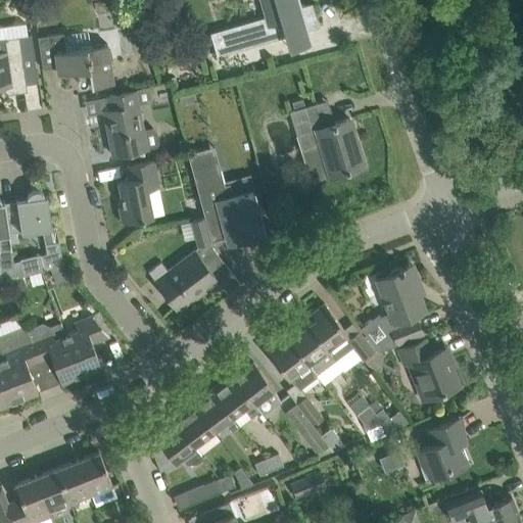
[(41,0),(32,0),(34,9),(42,8),(41,0)]
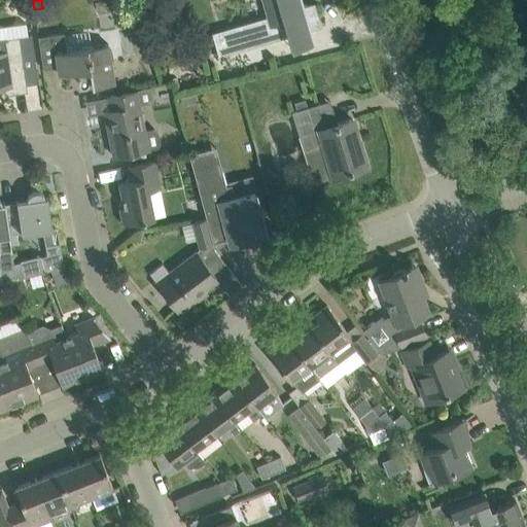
[(218,57),(288,36),(312,29),(321,27),(314,3),(302,6),(299,0),(260,0),(266,16),(211,33),(218,57)]
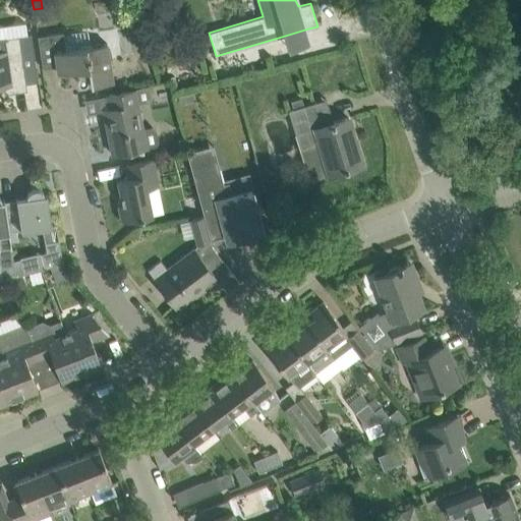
[(75,70),(76,77),(76,78),(76,79),(76,80),(76,81),(77,82),(78,83),(79,84),(80,84),(81,84),(82,84),(83,84),(84,84),(85,83),(87,82),(87,81),(88,80),(88,79),(89,79),(90,85),(113,82),(110,62),(107,44),(91,46),(65,50),(62,33),(37,37),(42,69),(56,67),(57,73),(75,70)]
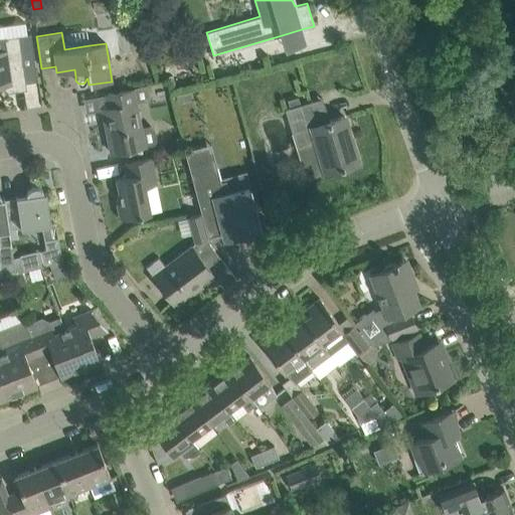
[(21,56),(33,55),(30,34),(26,35),(0,38),(0,86),(3,86),(4,93),(26,90),(25,82),(23,69),(21,56)]
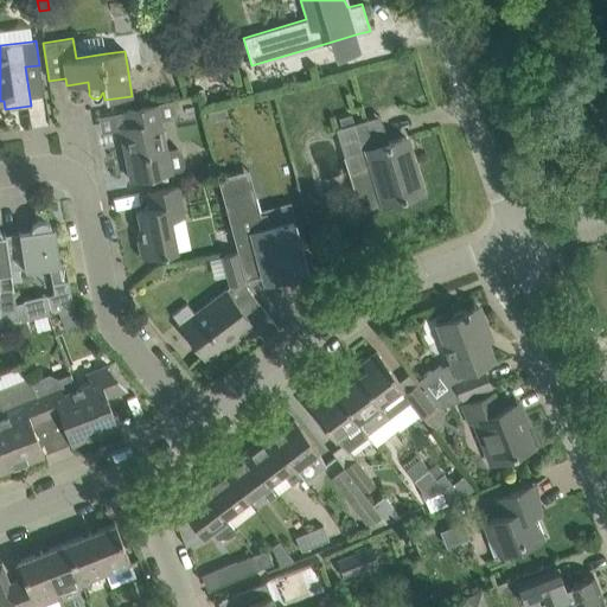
[(131,180),(153,176),(181,170),(183,164),(181,153),(177,148),(165,151),(157,104),(126,110),(129,126),(120,128),(120,129),(125,128),(128,142),(123,144),(131,180)]
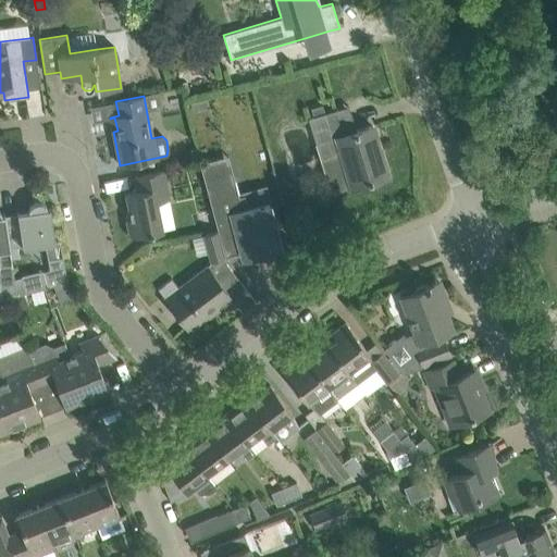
[(308,119),(321,162),(329,194),(351,187),(387,176),(386,174),(383,175),(373,145),(378,144),(372,126),(332,138),(324,113),(308,119)]
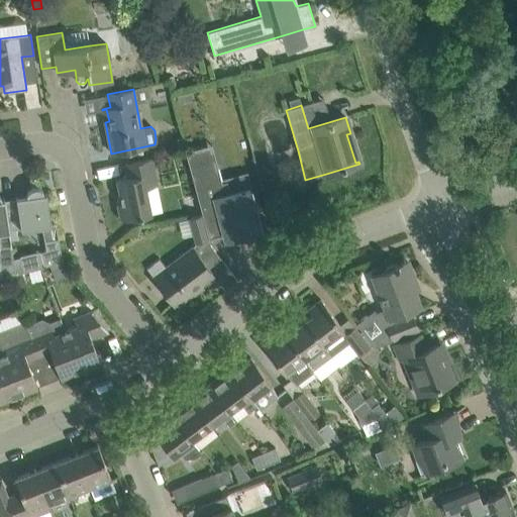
[(185,151),(202,214),(208,238),(234,231),(236,238),(261,232),(252,203),(256,202),(255,198),(251,198),(249,188),(229,193),(226,182),(221,183),(211,144),(185,151)]
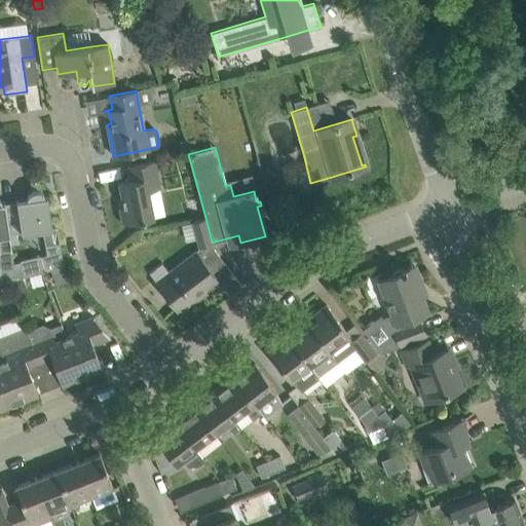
[(122,224),(143,220),(153,218),(148,191),(159,188),(154,161),(126,166),(129,180),(118,183),(123,207),(119,207),(122,224)]
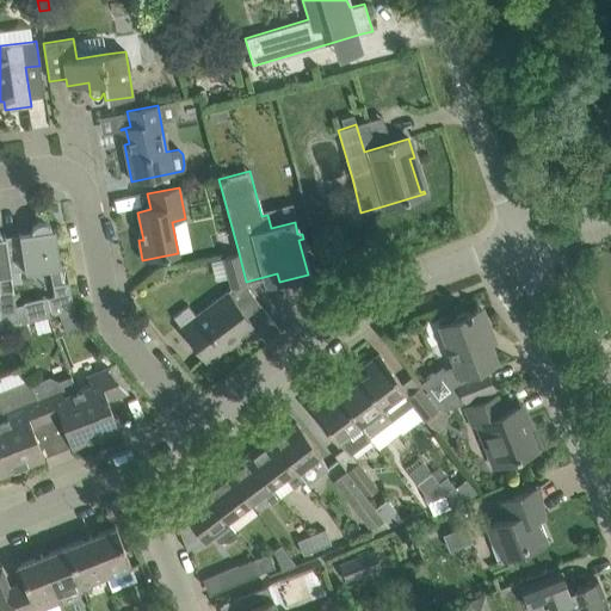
[(50,314),(74,309),(65,263),(60,264),(55,228),(51,229),(50,228),(49,226),(48,224),(47,223),(44,223),(43,222),(41,222),(39,222),(37,223),(36,223),(35,224),(32,226),(32,228),(31,229),(30,232),(30,233),(30,235),(20,236),(20,234),(19,234),(19,236),(5,239),(10,272),(24,270),(48,266),(51,285),(55,285),(57,295),(47,297),(47,296),(23,302),(23,303),(14,306),(18,323),(24,322),(50,314)]
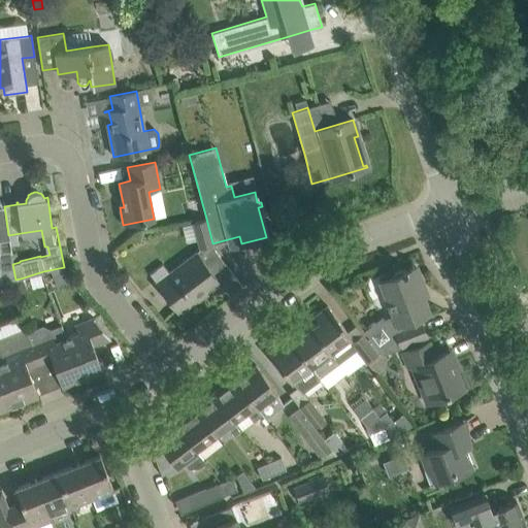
[(0,283),(6,282),(15,279),(12,264),(8,235),(4,206),(4,203),(1,204),(1,203),(0,201),(0,283)]
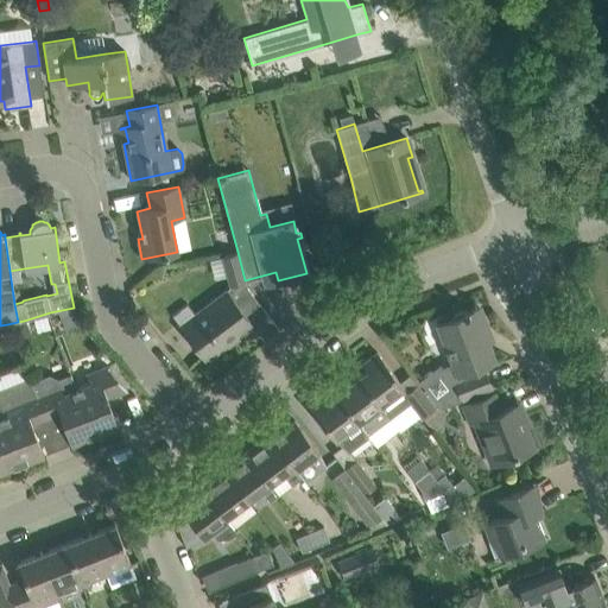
[(221,257),(229,286),(245,283),(245,280),(238,252),(221,257)]
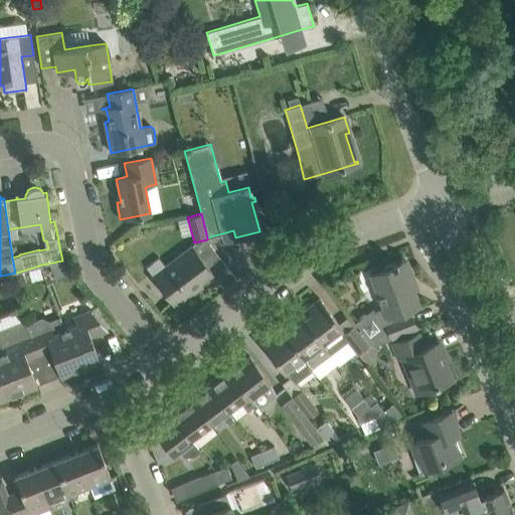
[(146,268),(156,281),(175,307),(195,292),(192,288),(211,273),(199,256),(191,246),(181,254),(165,266),(159,259),(146,268)]
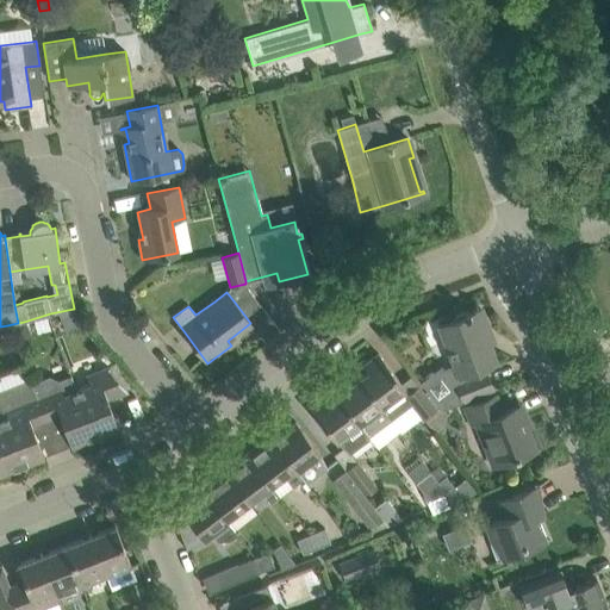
[(419,383),(427,390),(428,392),(424,396),(435,410),(437,411),(441,410),(464,400),(464,399),(470,397),(492,388),(485,372),(483,373),(481,368),(496,362),(484,334),(490,331),(480,310),(470,313),(468,311),(462,313),(464,316),(439,325),(448,348),(454,363),(443,368),(441,365),(419,383)]
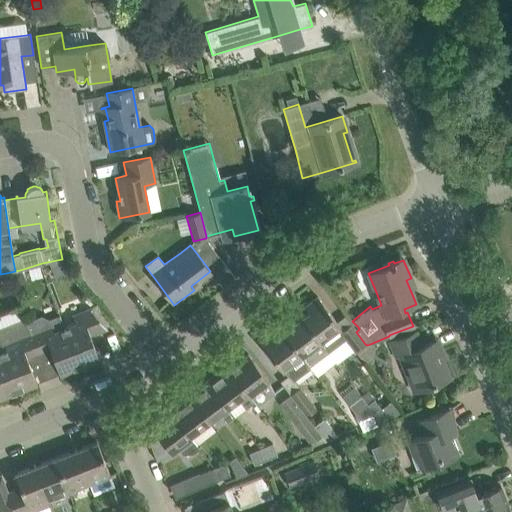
[(23,282),(20,270),(15,271),(6,273),(10,286),(23,282)]
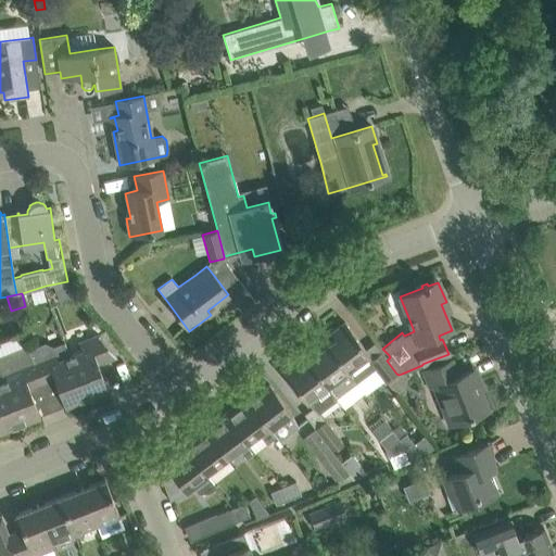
[(396,374),(387,361),(380,351),(369,359),(367,356),(369,354),(344,321),(330,332),(335,339),(328,344),(356,382),(376,368),(386,381),(396,374)]
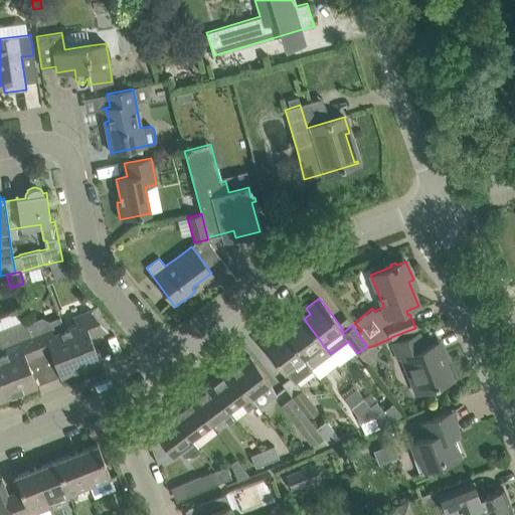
[(75,325),(64,329),(79,369),(100,361),(91,338),(108,331),(91,310),(72,318),(75,325)]
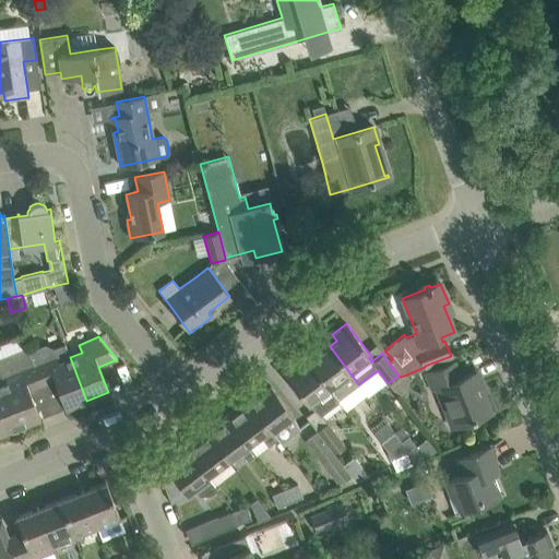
[(64,409),(86,401),(70,357),(64,345),(54,349),(45,346),(28,352),(43,388),(55,383),(64,409)]
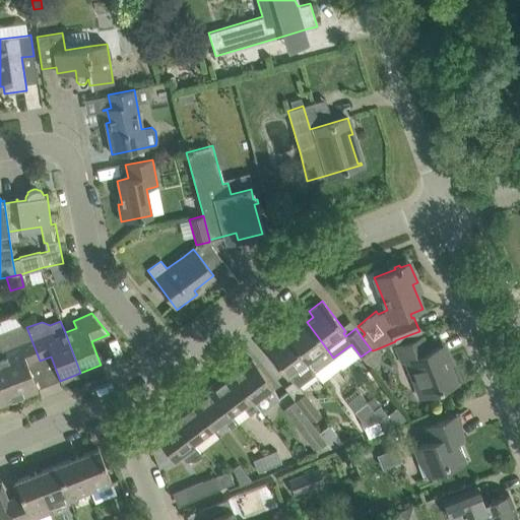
[(314,372),(333,358),(307,322),(287,336),(314,372)]
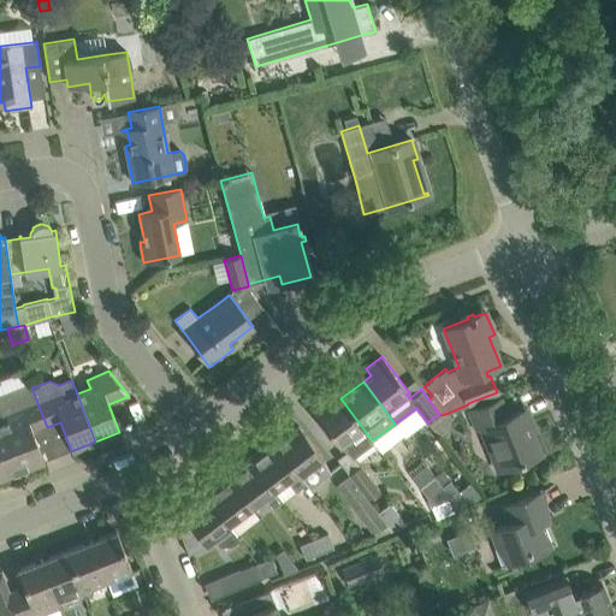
[(33,433),(47,427),(31,388),(30,388),(29,383),(0,394),(0,419),(21,471),(43,461),(33,433)]
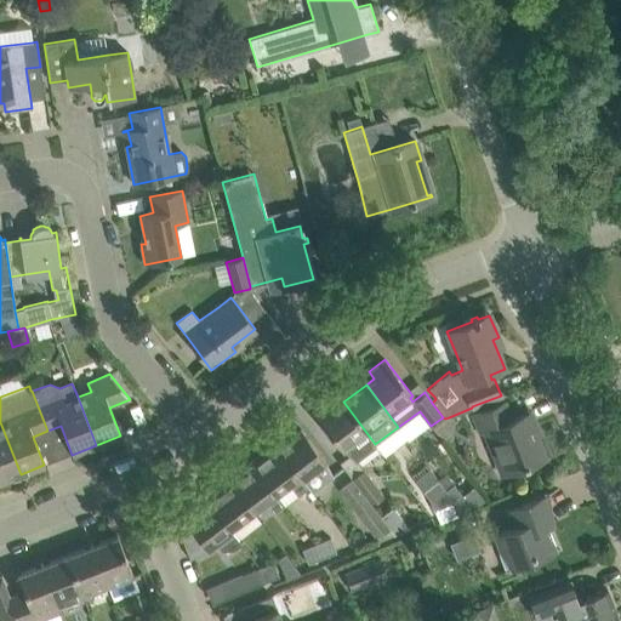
[(341,450),(354,462),(375,448),(374,445),(375,444),(343,402),(335,408),(330,402),(314,412),(329,432),(341,450)]
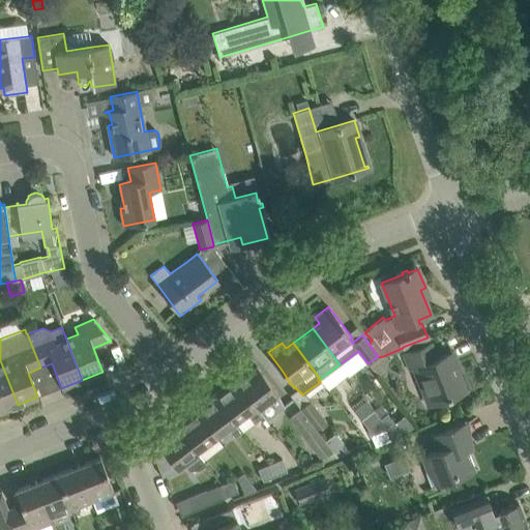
[(432,404),(446,399),(465,390),(458,371),(453,373),(446,354),(436,358),(431,343),(411,351),(403,354),(409,370),(417,366),(432,404)]
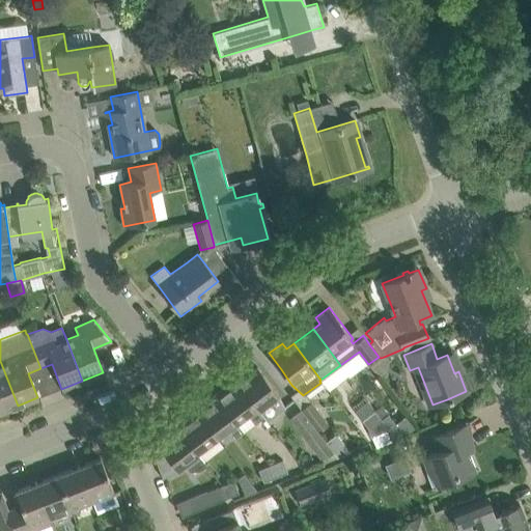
[(0,412),(18,406),(0,361),(0,412)]
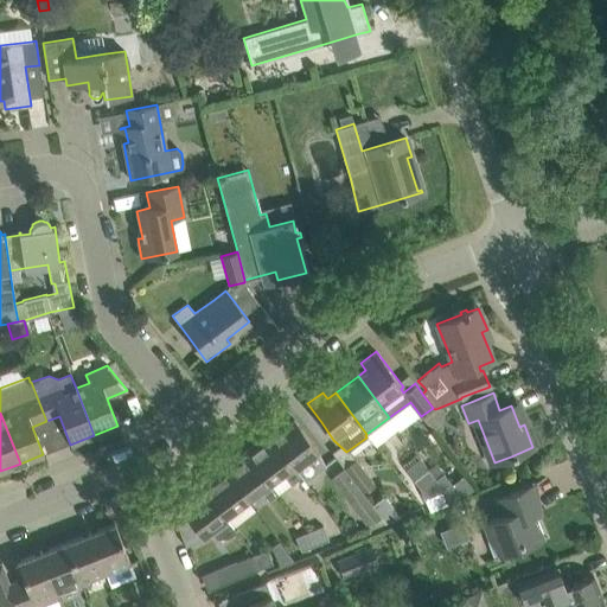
[(318,452),(308,439),(294,420),(283,427),(281,423),(268,434),(294,470),(300,477),(301,477),(305,481),(326,466),(318,452)]
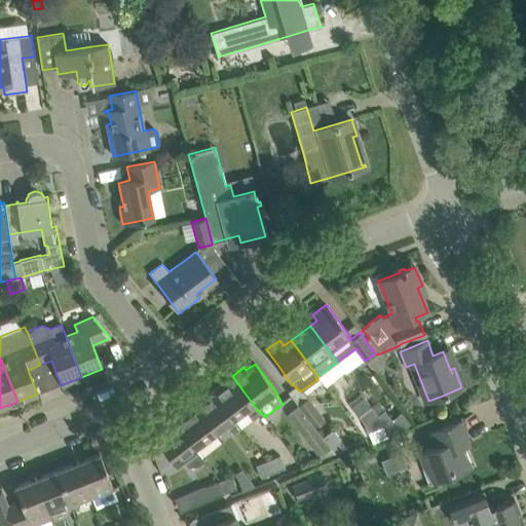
[(260,413),(255,407),(232,376),(212,390),(233,418),(245,410),(252,419),(260,413)]
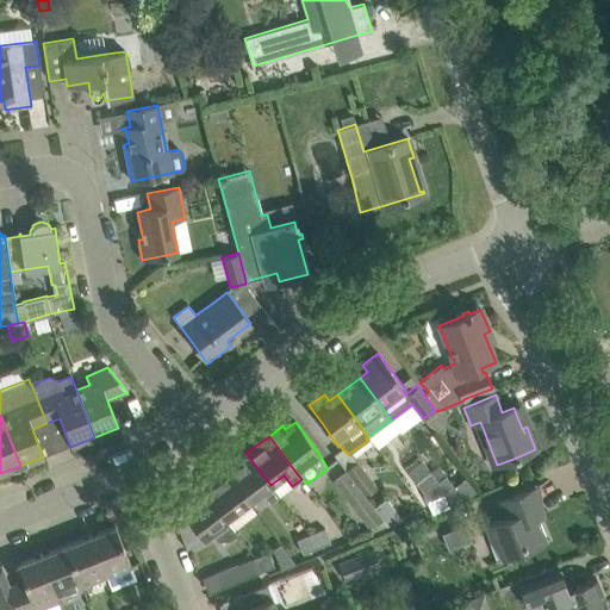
[(246,453),(223,470),(248,502),(260,493),(269,504),(279,497),(246,453)]
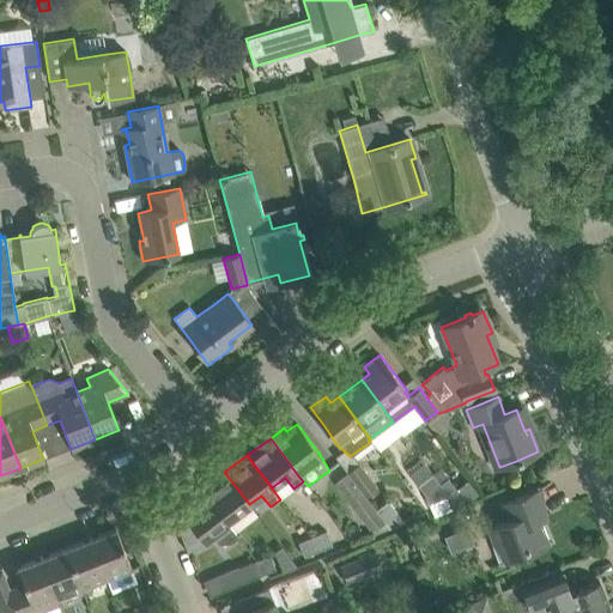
[(358,463),(347,472),(364,496),(365,497),(377,487),(359,463),(358,463)]
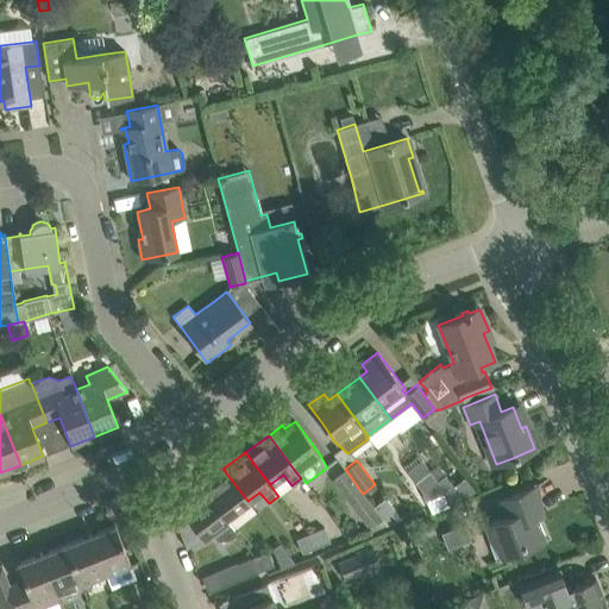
[(200,487),(225,519),(248,501),(223,469),(200,487)]
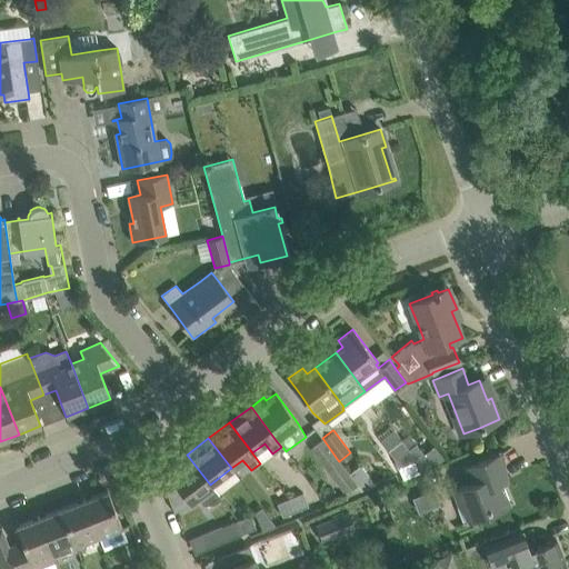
[(419,472),(417,468),(409,451),(408,449),(408,450),(401,441),(388,451),(393,459),(402,479),(419,472)]
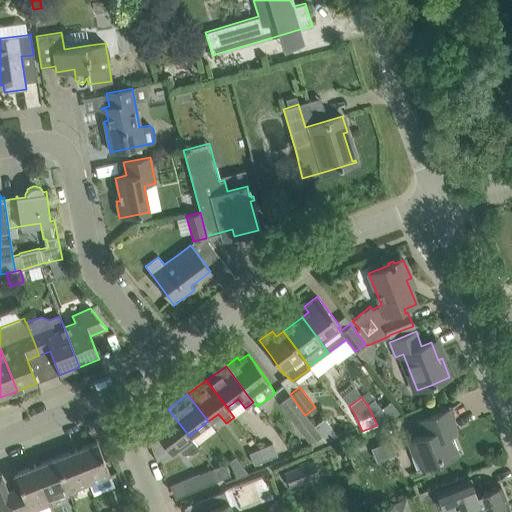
[(377,425),(390,419),(374,399),(367,404),(368,406),(375,421),(377,425)]
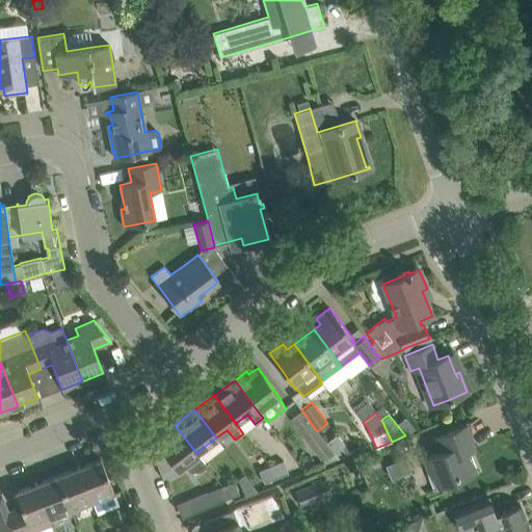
[(478,419),(458,426),(431,437),(437,452),(423,458),(428,472),(427,473),(433,489),(456,481),(476,473),(474,468),(476,467),(466,443),(470,441),(463,426),(478,420),(478,419)]
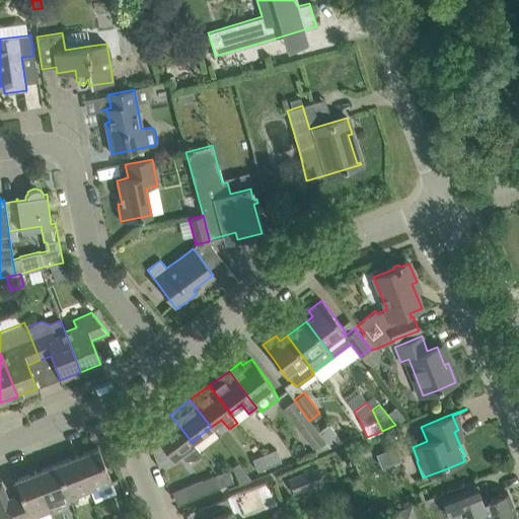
[(192,442),(170,415),(160,423),(162,426),(153,433),(173,460),(180,454),(186,460),(196,459),(202,455),(192,442)]
